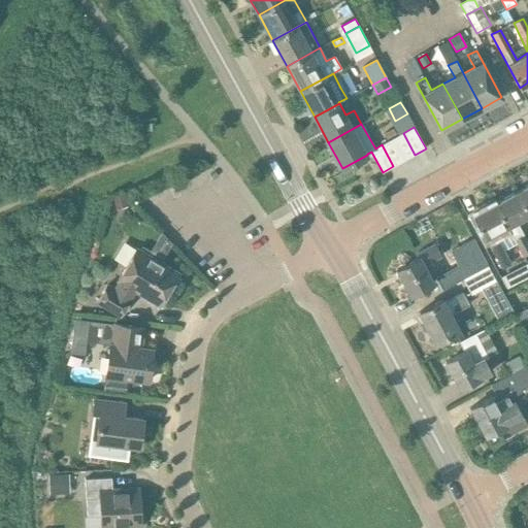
[(404,161),(415,155),(403,133),(392,139),(404,161)]
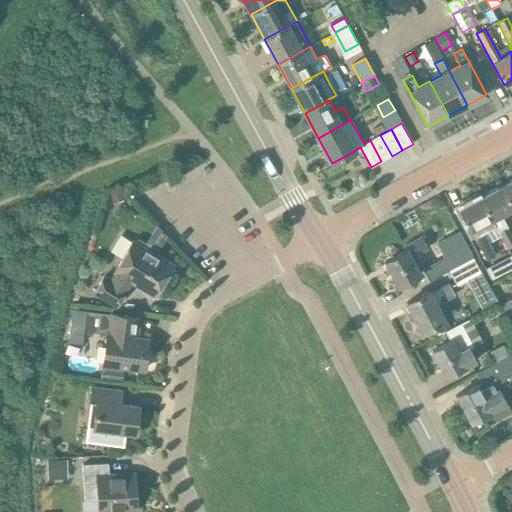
[(380,135),(370,140),(381,161),(392,156),(380,135)]
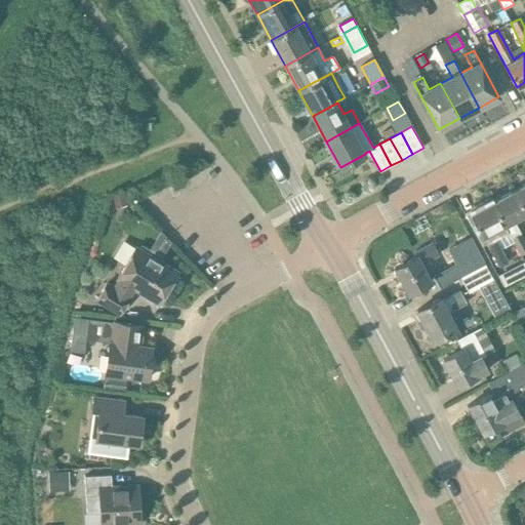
[(524,185),(515,191),(524,209),(524,185)]
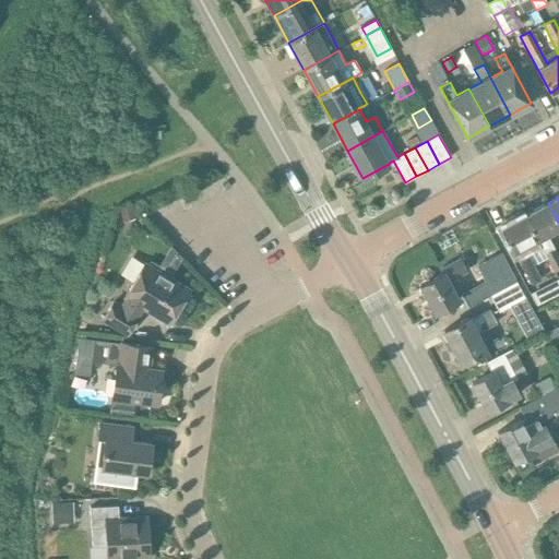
[(558,223),(548,203),(524,215),(542,248),(547,259),(546,259),(554,273),(558,269),(558,256),(547,234),(558,227),(558,223)]
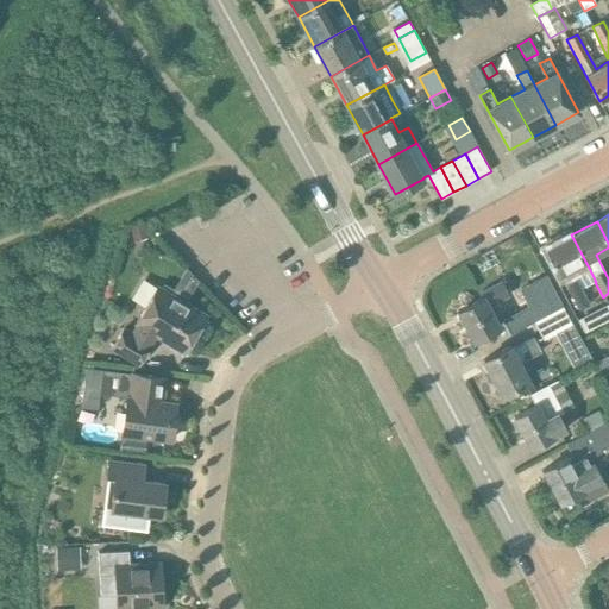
[(143,223),(131,227),(135,243),(148,239),(143,223)]
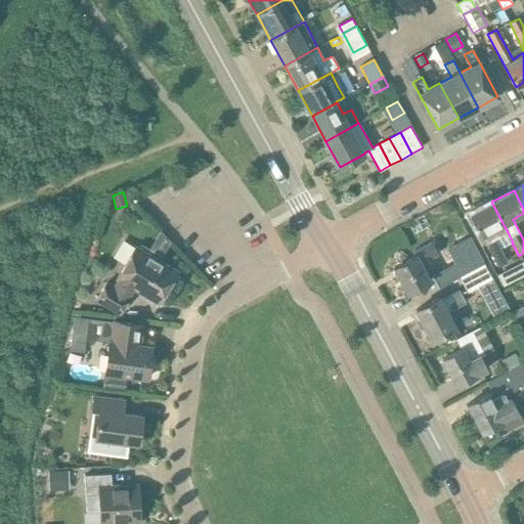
[(508,232),(491,202),(470,214),(479,232),(482,236),(498,266),(508,261),(495,238),(508,232)]
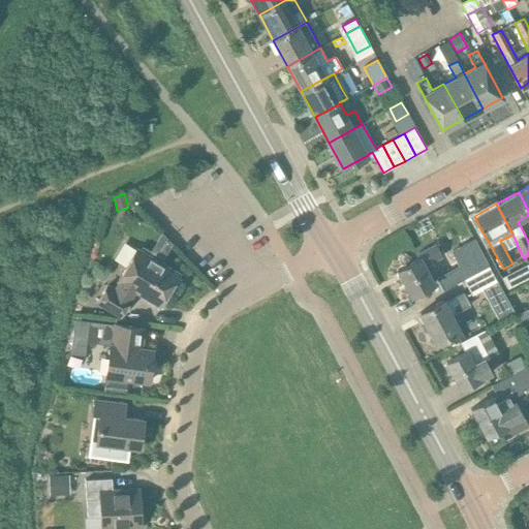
[(474,241),(465,245),(479,272),(488,267),(474,241)]
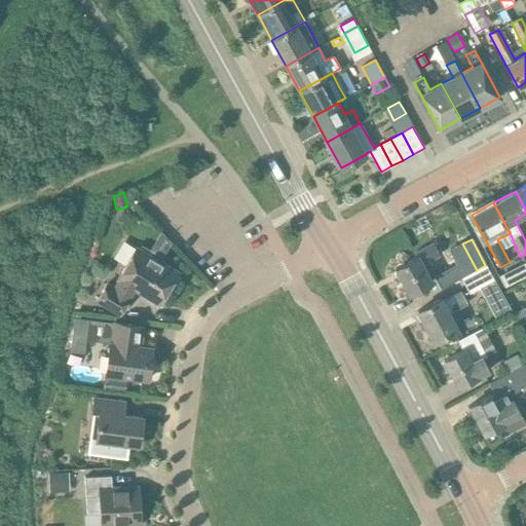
[(422,264),(439,255),(431,243),(415,253),(417,257),(395,269),(409,295),(433,282),(422,264)]
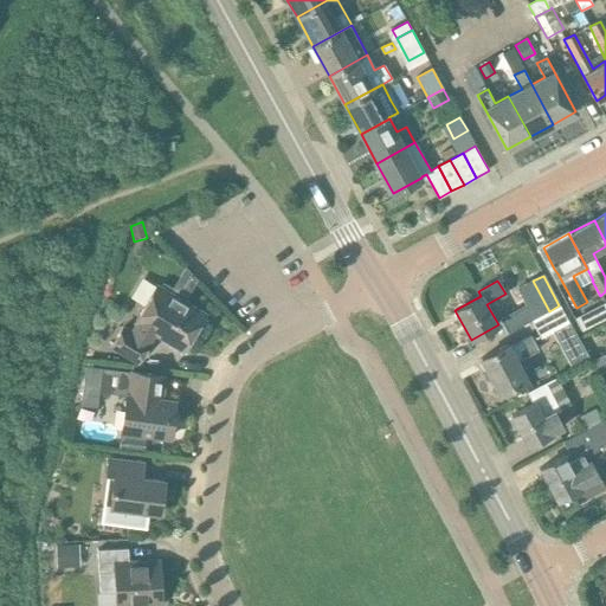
[(111,345),(139,361),(149,343),(148,342),(154,331),(184,349),(205,314),(156,285),(135,321),(139,322),(131,333),(122,327),(111,345)]
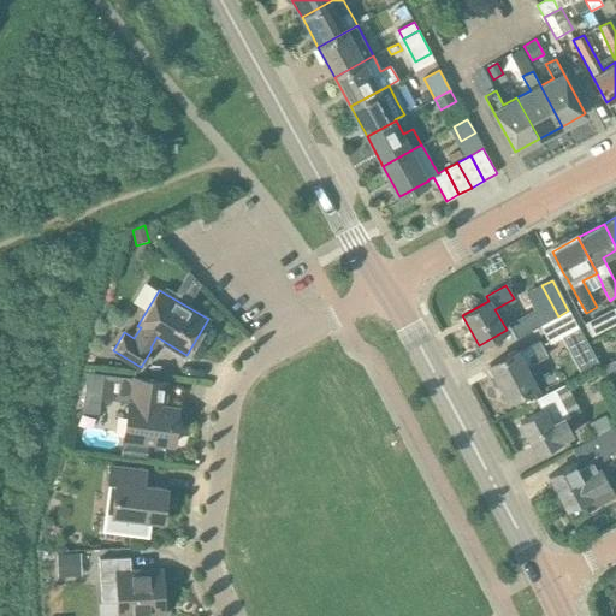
[(588,335),(615,320),(615,311),(612,304),(581,319),(588,335)]
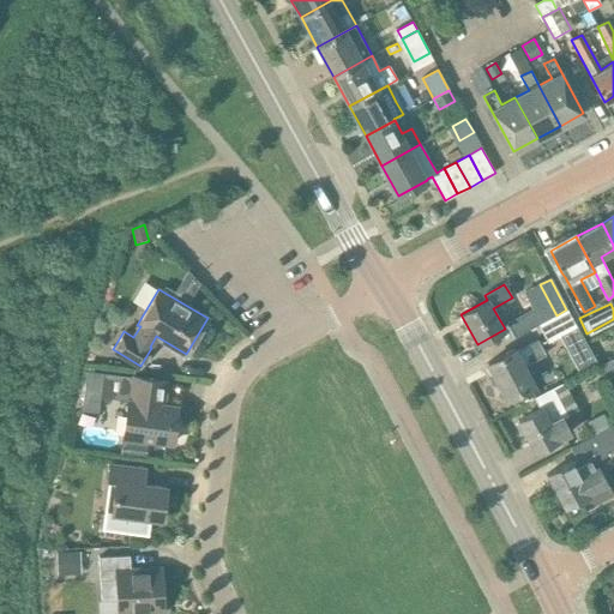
[(516,337),(539,325),(542,323),(535,309),(509,323),(516,337)]
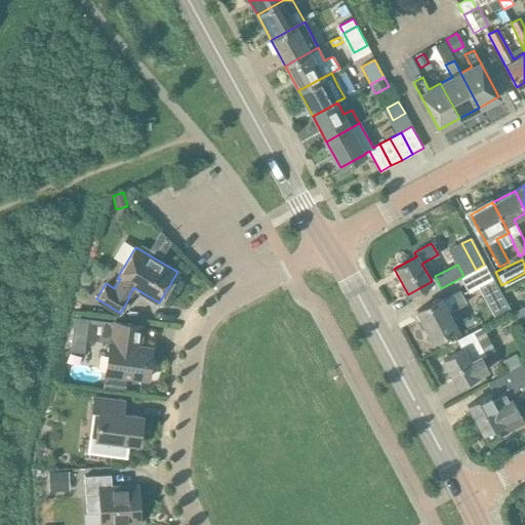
[(463,276),(460,278),(469,293),(492,280),(484,265),(476,270),(463,276)]
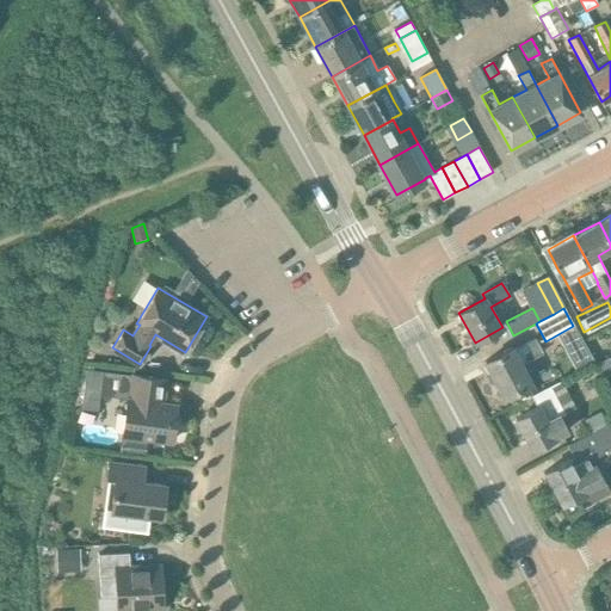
[(513,346),(506,350),(486,362),(504,397),(532,382),(522,364),(543,353),(536,338),(514,350),(513,346)]
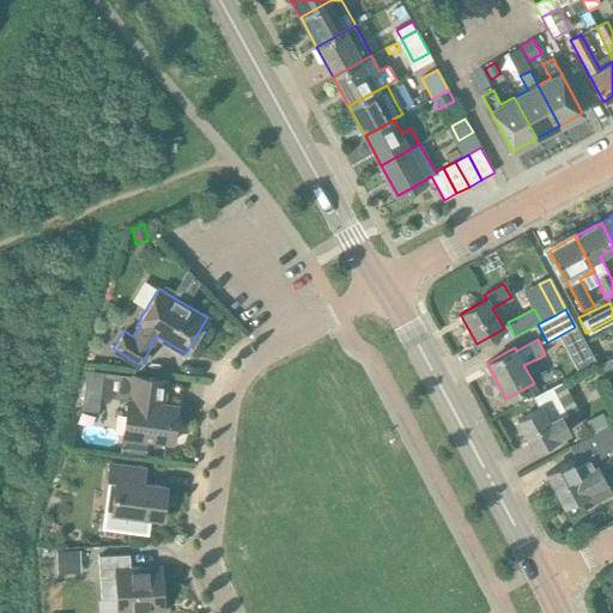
[(90,363),(101,365),(102,353),(92,352),(90,363)]
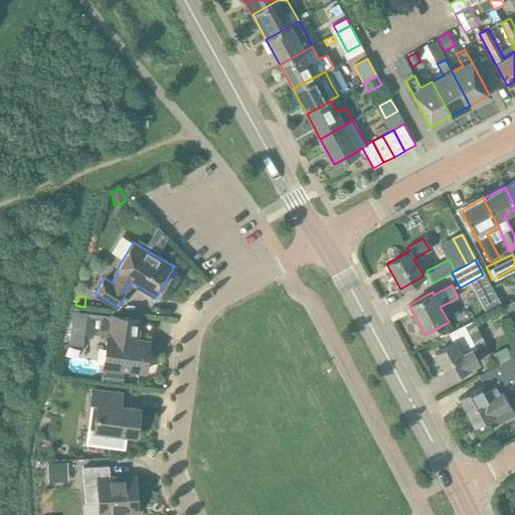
[(514,306),(513,302),(503,307),(505,312),(508,318),(514,330),(514,306)]
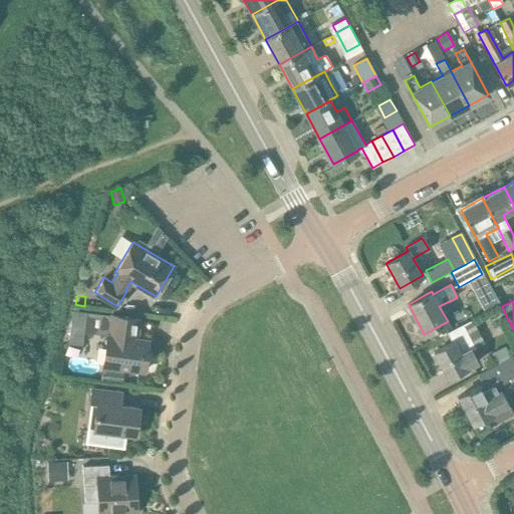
[(72,313),(67,343),(82,345),(84,332),(86,311),(73,309),(72,309),(72,313)]
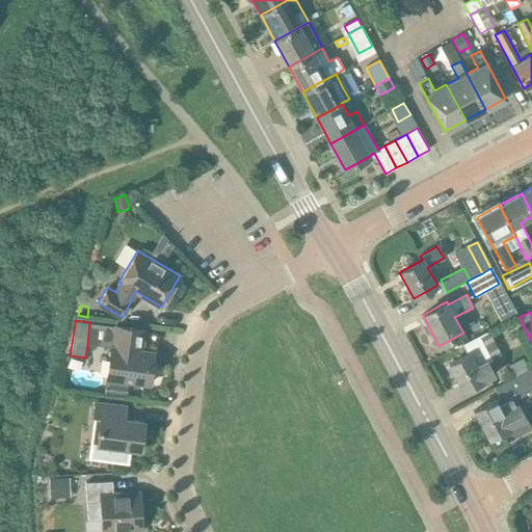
[(106,378),(129,381),(150,384),(154,352),(141,350),(144,329),(115,326),(112,346),(110,346),(106,378)]
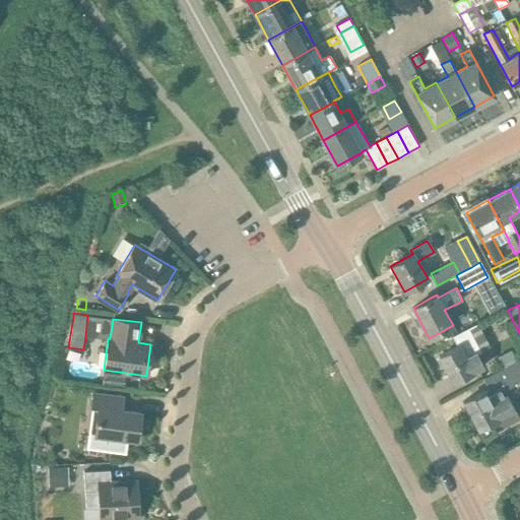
[(453,382),(471,373),(483,366),(476,353),(490,347),(476,323),(451,336),(457,346),(439,356),(453,382)]
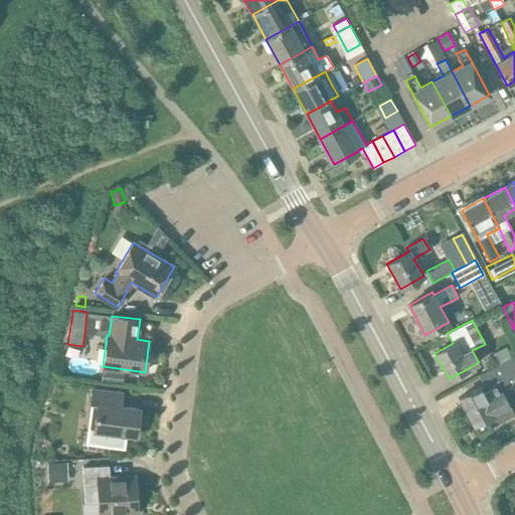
[(514,356),(479,375),(485,385),(481,387),(480,386),(459,398),(473,424),(494,413),(499,422),(514,414),(498,385),(509,379),(512,385),(514,383),(514,356)]
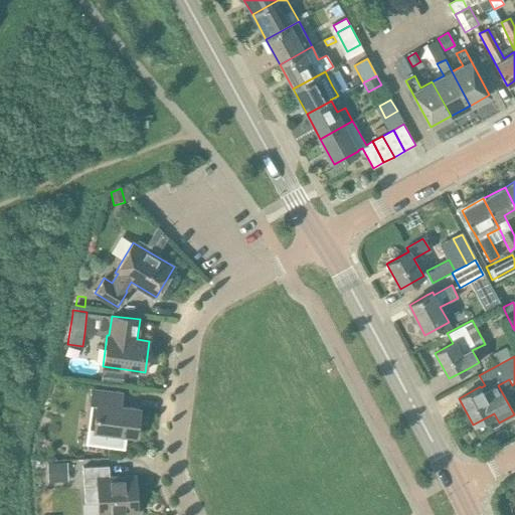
[(103,370),(101,381),(123,384),(124,373),(103,370)]
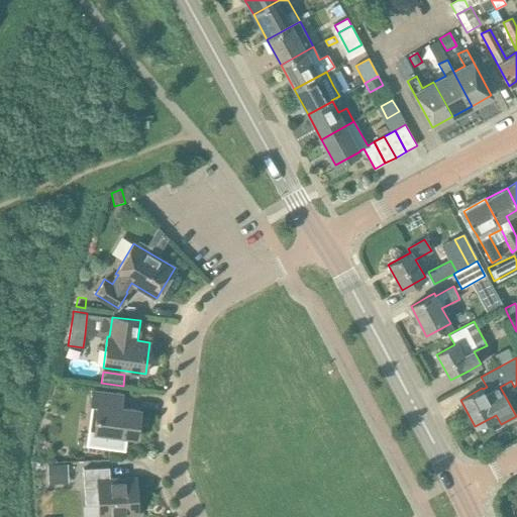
[(92,405),(87,445),(127,450),(129,437),(136,438),(140,410),(120,408),(122,396),(93,392),(91,405),(92,405)]
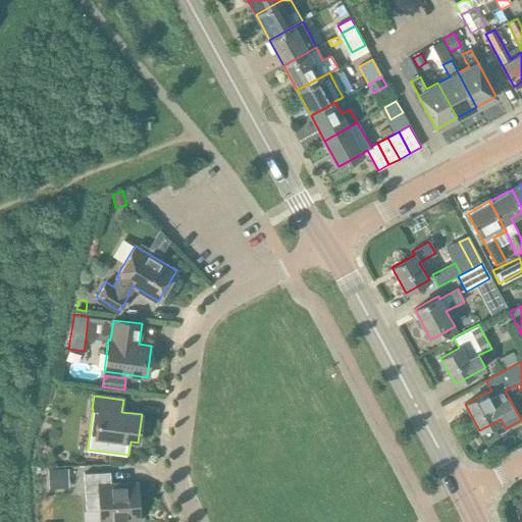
[(49,470),(50,481),(51,489),(69,488),(68,469),(49,470)]
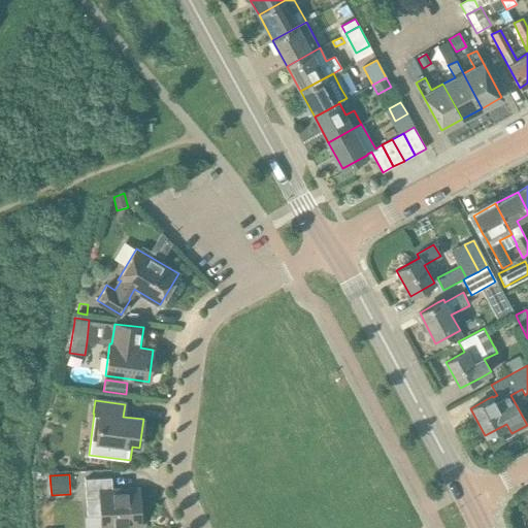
[(114,527),(121,527),(120,527),(140,527),(138,488),(112,490),(111,477),(85,479),(87,516),(101,516),(101,527),(114,527)]
